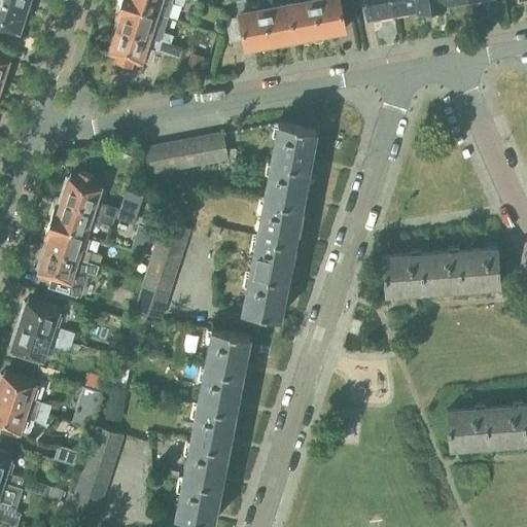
[(26,9),(0,0),(0,28),(18,34),(26,9)]
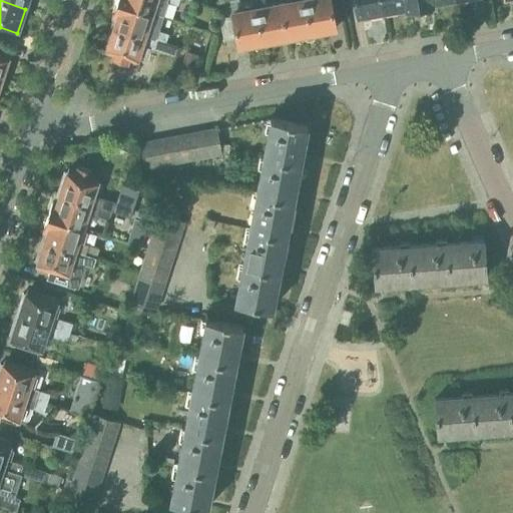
[(0,0),(25,9),(27,0),(0,0)]
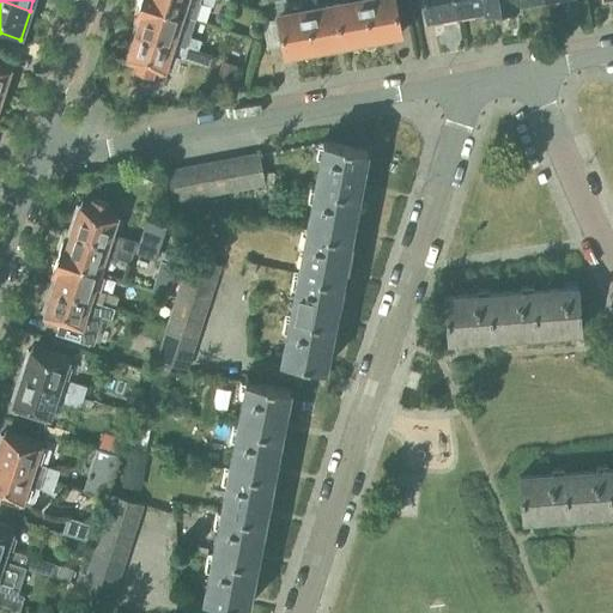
[(140,0),(139,2),(182,17),(182,16),(195,20),(201,4),(212,7),(214,0),(140,0)]
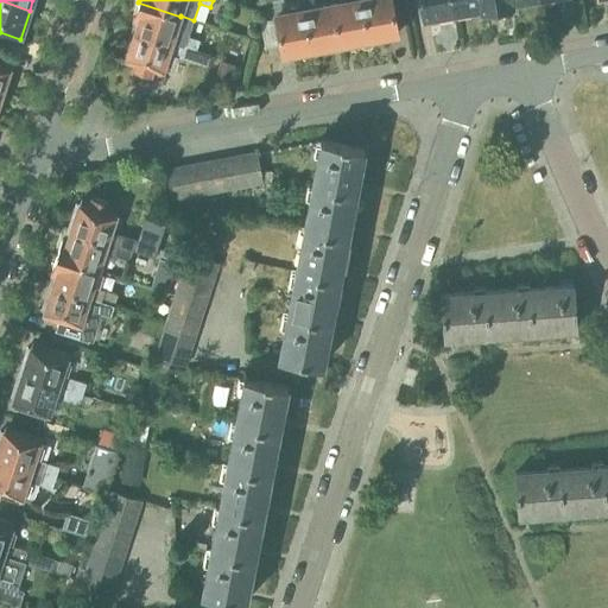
[(362,0),(353,0),(333,4),(340,44),(353,42),(354,45),(371,42),(362,0)]
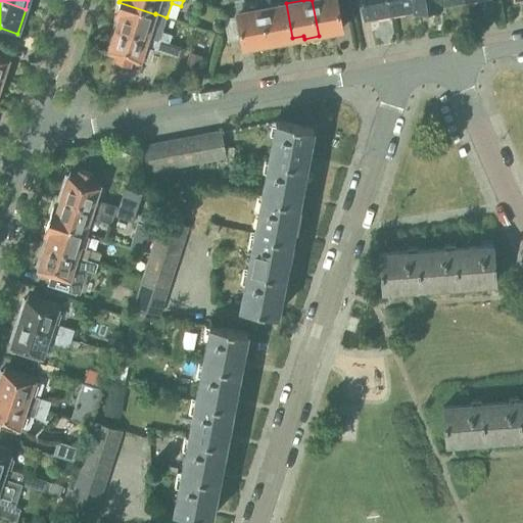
[(337,0),(312,0),(319,36),(332,34),(332,31),(343,29),(337,0)]
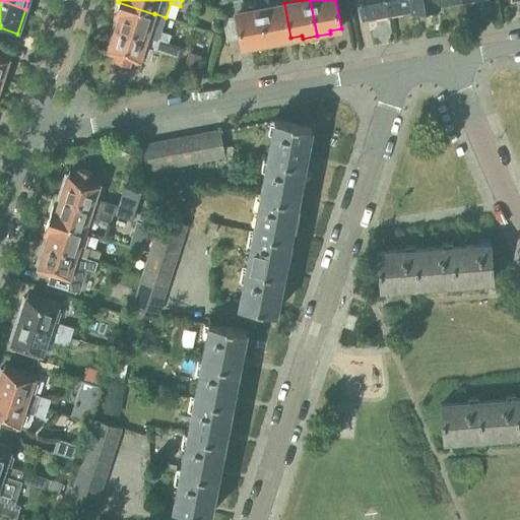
[(388,15),(384,0),(359,0),(363,16),(374,14),(374,17),(388,15)]
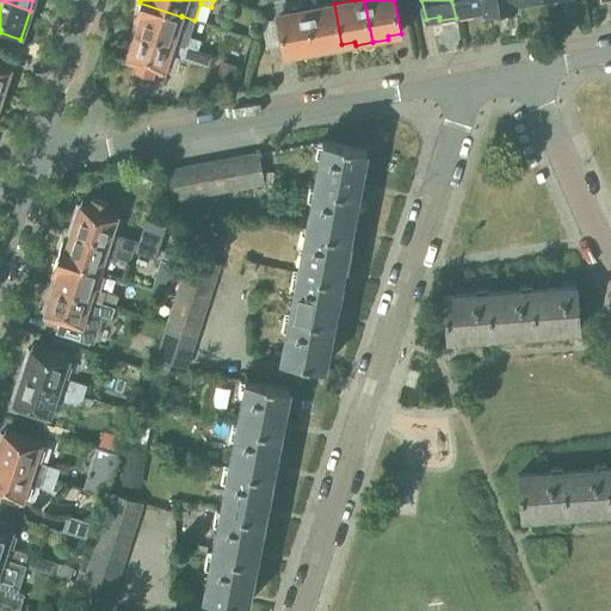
[(451,0),(456,18),(473,14),(473,11),(481,10),(482,13),(485,13),(482,0),(451,0)]
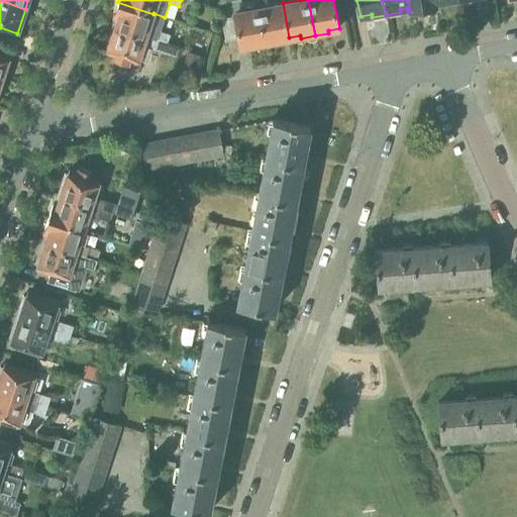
[(408,0),(410,11),(435,6),(433,0),(408,0)]
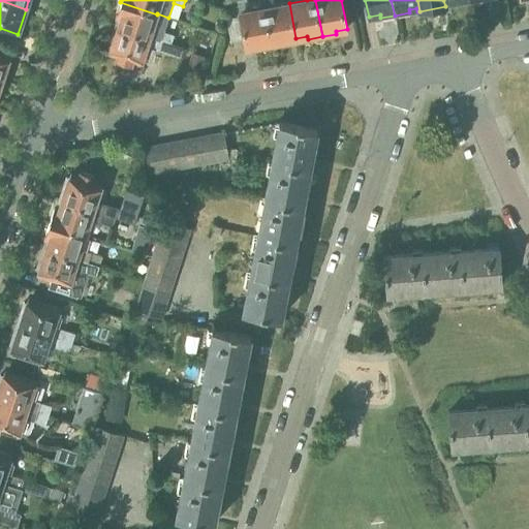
[(157,14),(120,2),(116,16),(121,18),(117,28),(178,48),(178,47),(179,43),(178,36),(174,35),(174,34),(161,31),(161,33),(152,30),(157,14)]
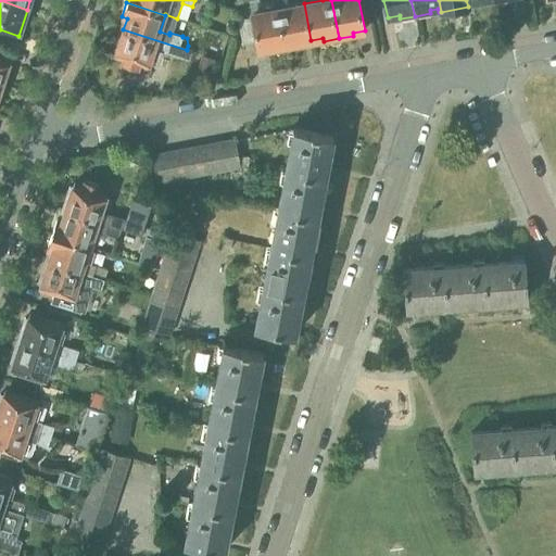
[(304,3),(278,9),(285,49),(301,46),(301,42),(311,40),(304,3)]
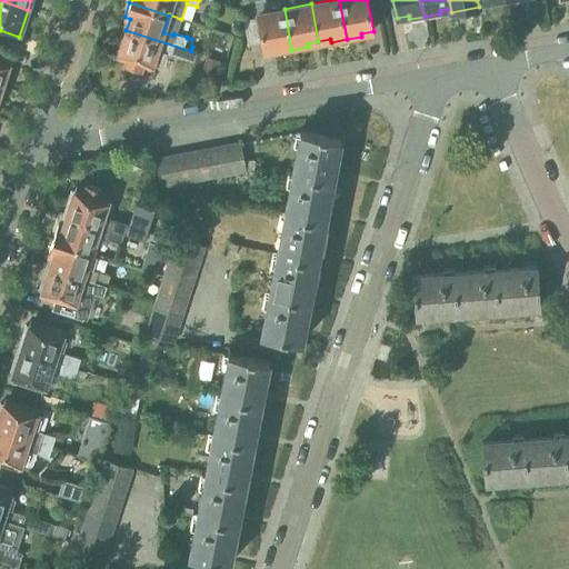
[(267,12),(258,13),(265,51),(277,49),(278,52),(291,50),(285,9),(267,12)]
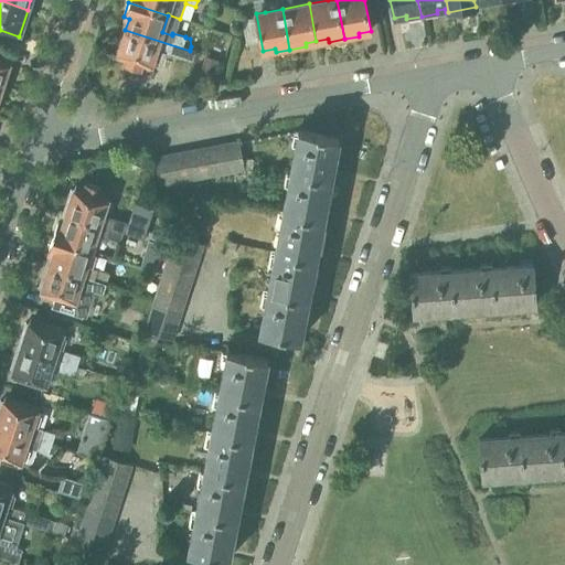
[(190,51),(125,30),(117,54),(126,57),(124,64),(139,70),(141,64),(150,66),(151,67),(158,48),(167,51),(166,53),(191,62),(192,61),(195,52),(190,50),(190,51)]
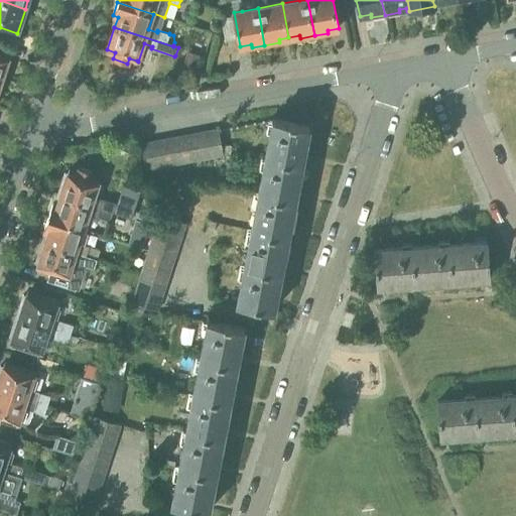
[(271,120),(264,157),(301,164),(308,127),(271,120)]
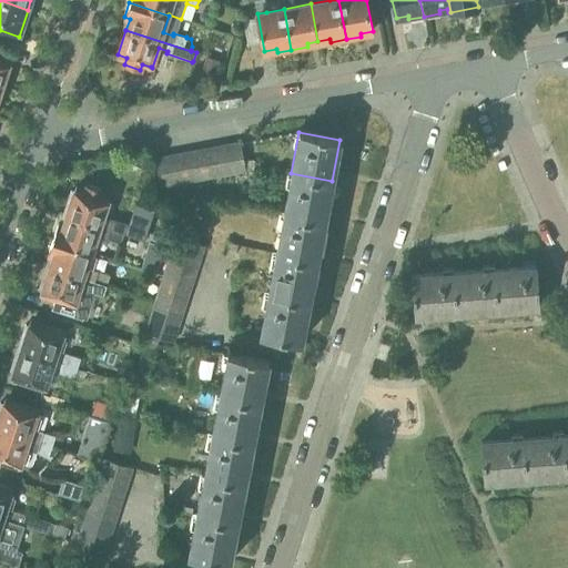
[(226,144),(232,173),(245,171),(244,161),(241,142),(226,144)]
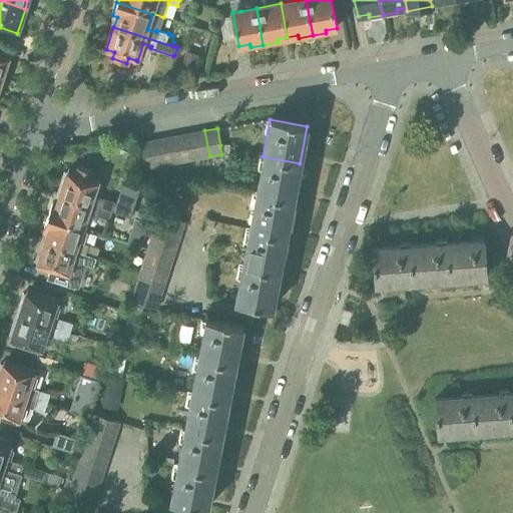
[(191,132),(196,159),(209,156),(204,130),(191,132)]
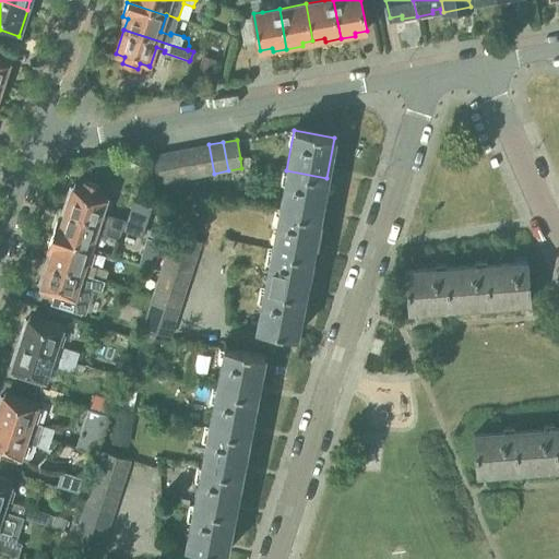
[(194,147),(200,176),(214,174),(209,144),(194,147)]
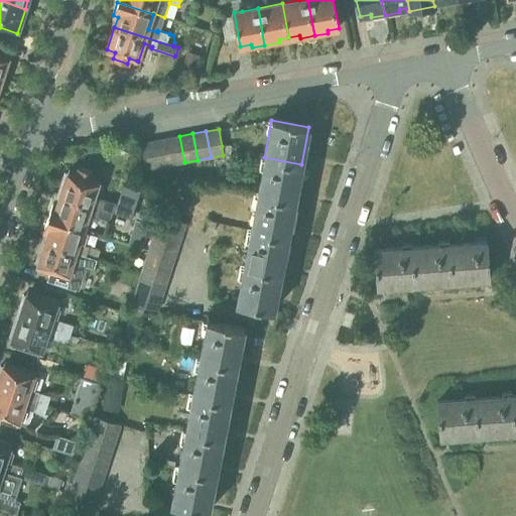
[(166,138),(171,164),(184,162),(179,136),(166,138)]
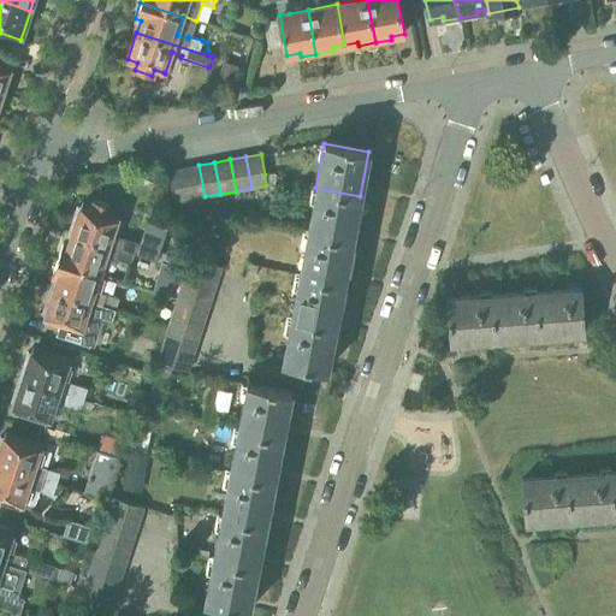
[(183,169),(189,200),(205,196),(199,165),(183,169)]
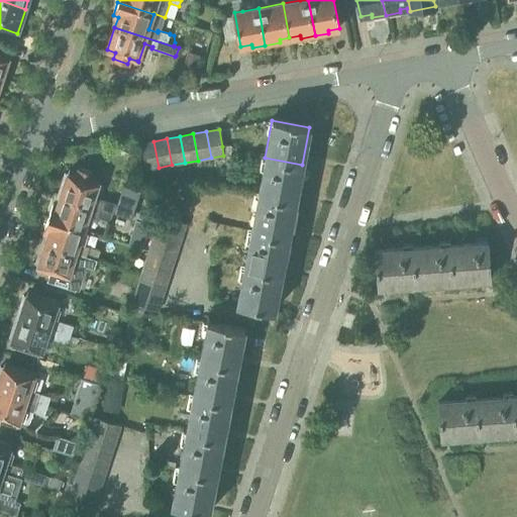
[(159,168),(153,141),(140,143),(145,170),(159,168)]
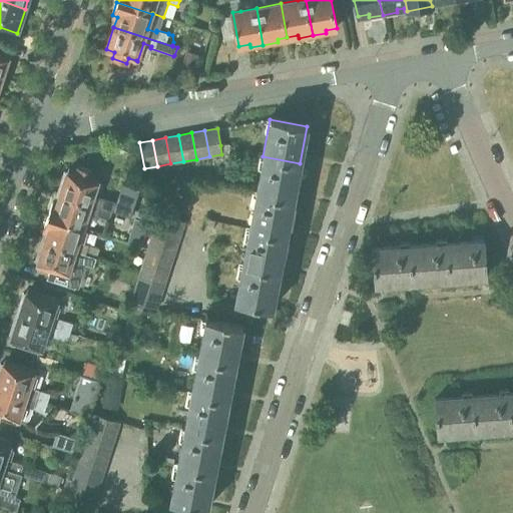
[(263,156),(255,192),(293,199),(300,163),(263,156)]
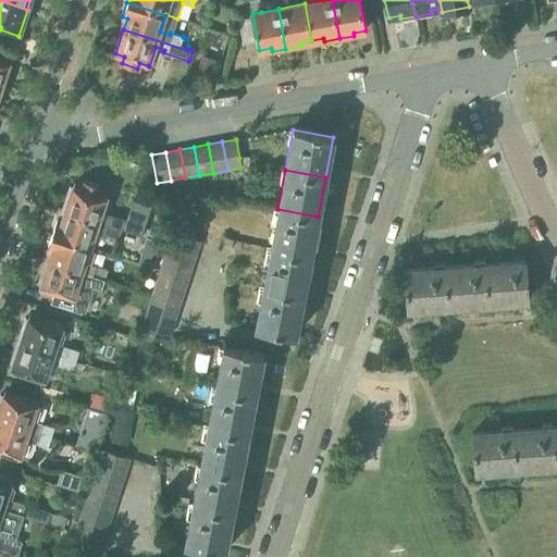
[(66,199),(63,210),(121,229),(124,219),(99,211),(106,190),(73,178),(71,186),(66,185),(62,198),(66,199)]
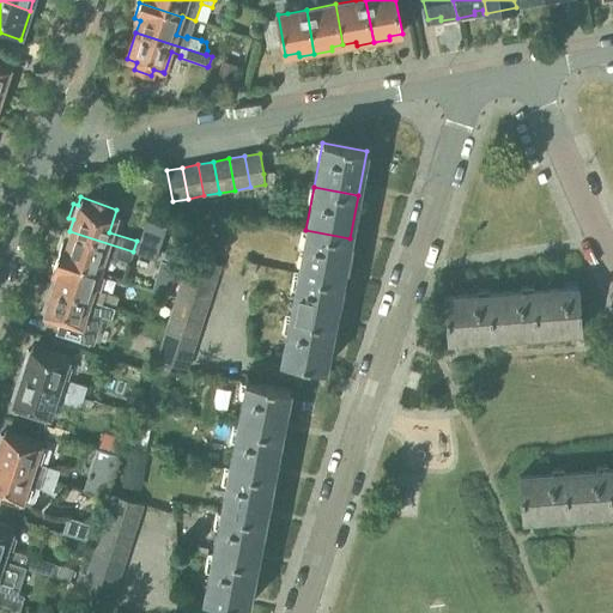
[(261,211),(259,220),(267,223),(269,213),(269,212),(261,210),(261,211)]
